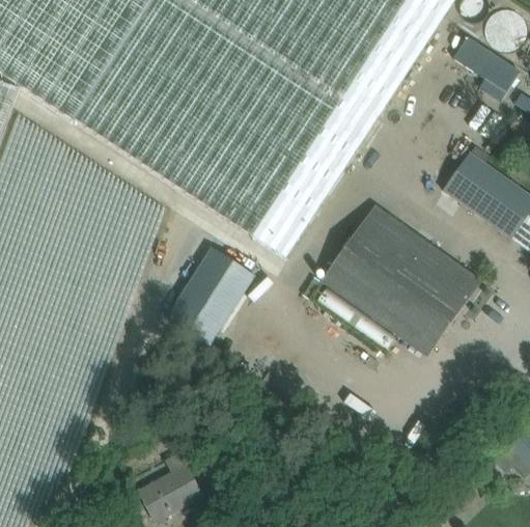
[(0,0),(0,72),(19,84),(286,256),(409,68),(453,0),(0,0)]
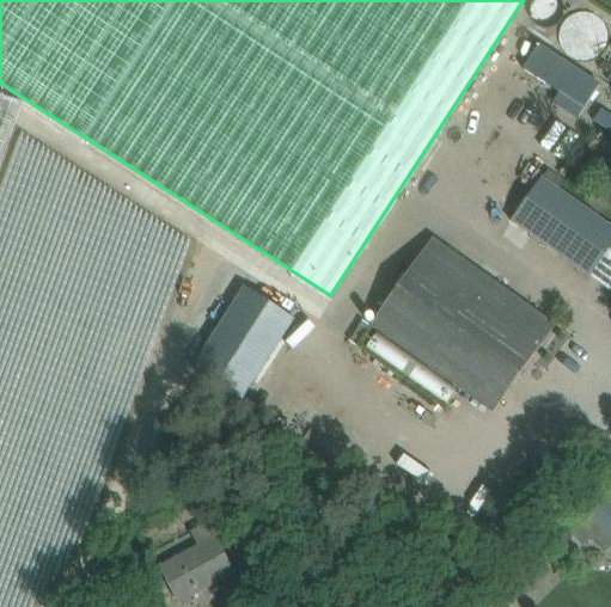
[(579,41),(600,11),(587,1),(566,32),(579,41)]
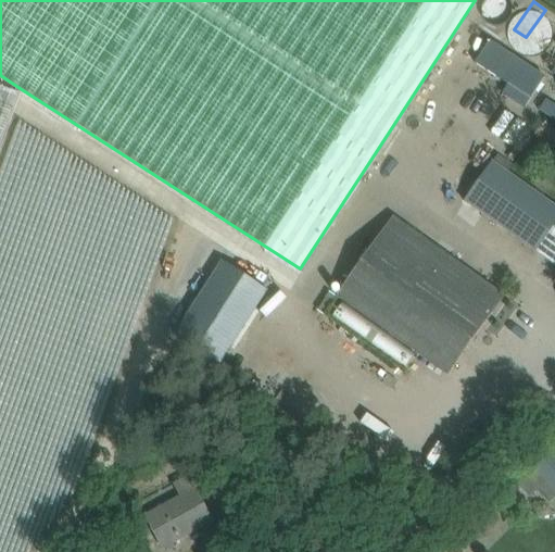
[(490,38),(476,60),(508,82),(531,96),(545,74),(490,38)]
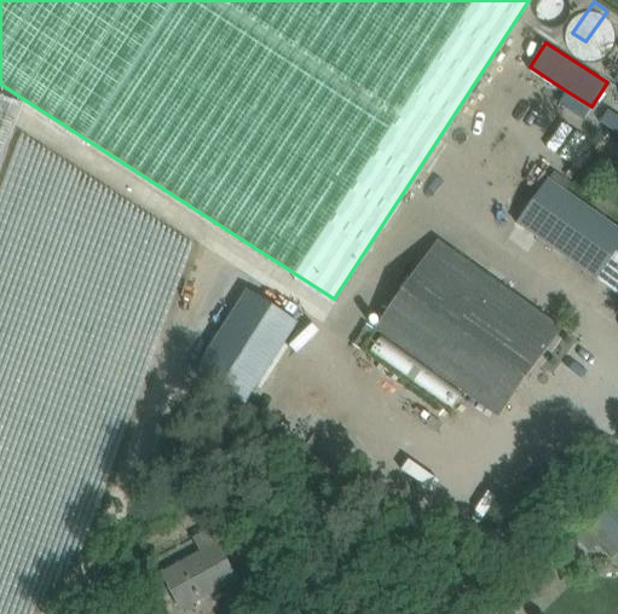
[(604,71),(617,79),(617,50),(604,71)]
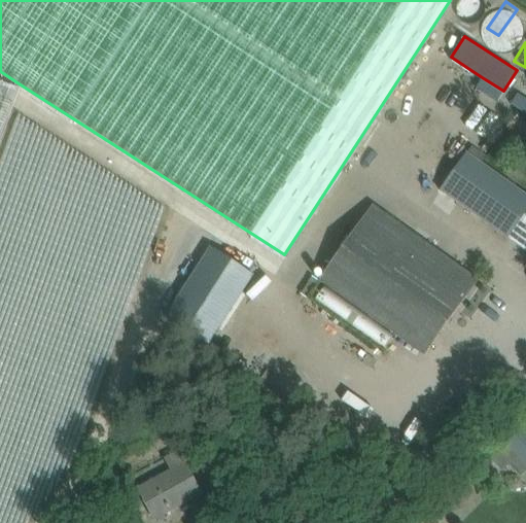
[(0,140),(20,86),(0,79),(0,140)]
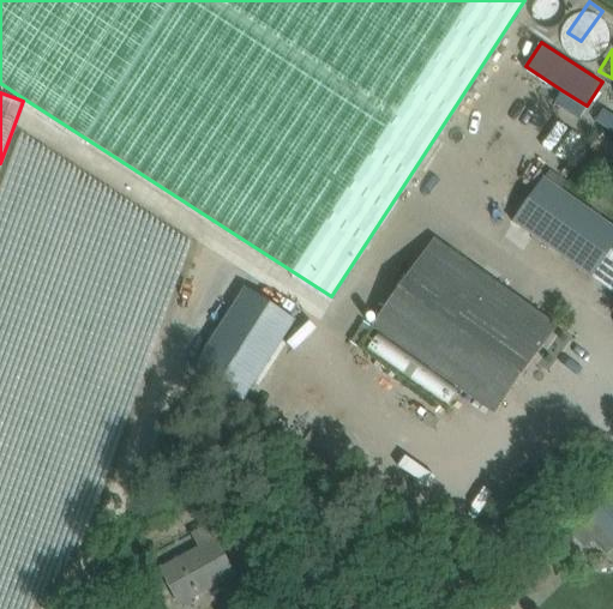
[(487,151),(498,132),(488,127),(478,145),(487,151)]
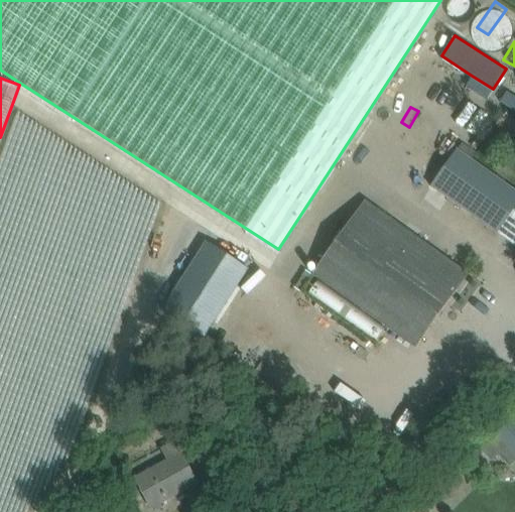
[(494,123),(512,140),(514,137),(514,116),(507,109),(494,123)]
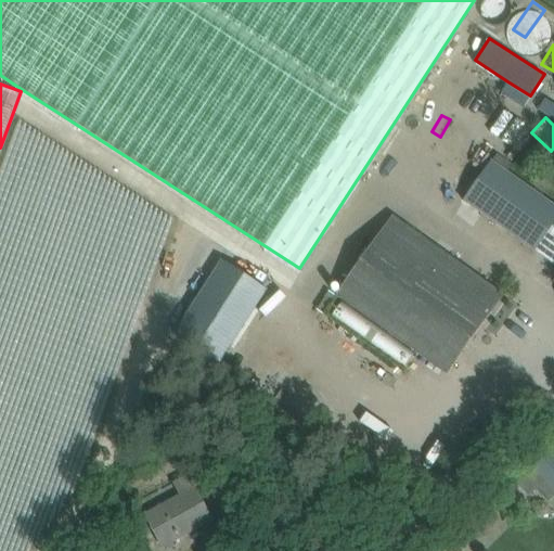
[(491,158),(464,199),(481,210),(535,248),(553,220),(553,202),(510,170),(491,158)]
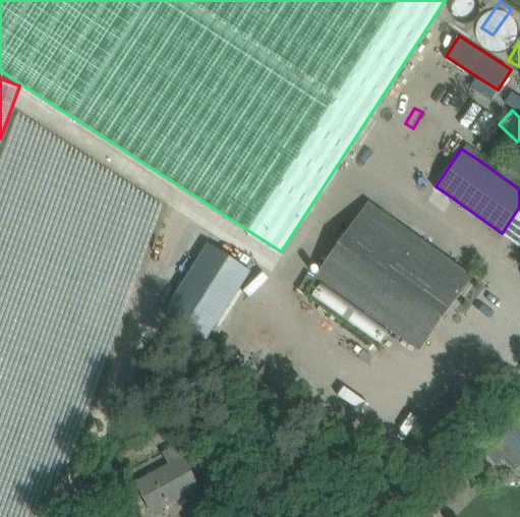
[(368,200),(316,275),(420,348),(472,274),(368,200)]
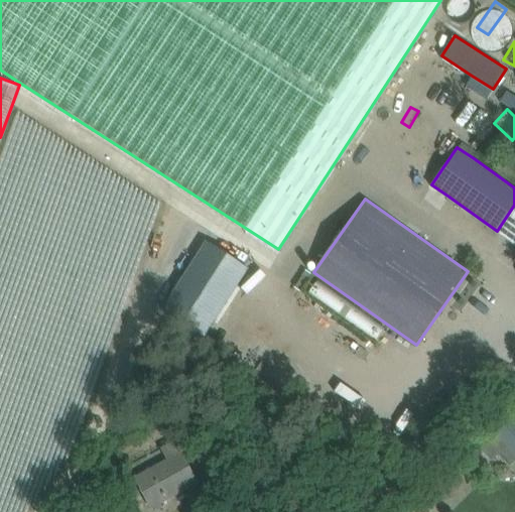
[(191,224),(147,291),(187,318),(232,251),(191,224)]
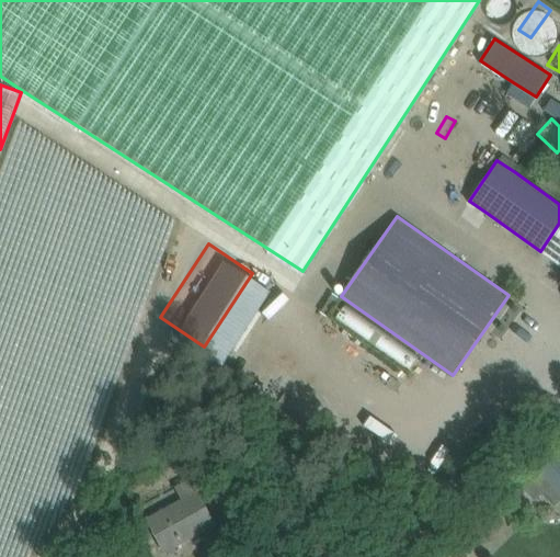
[(527,477),(550,501),(559,492),(559,453),(557,450),(527,477)]
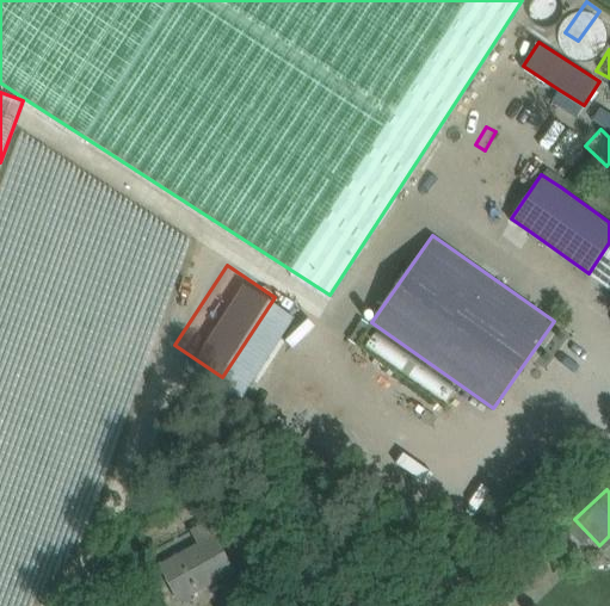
[(161,564),(179,599),(234,569),(209,525),(195,533),(199,543),(161,564)]
